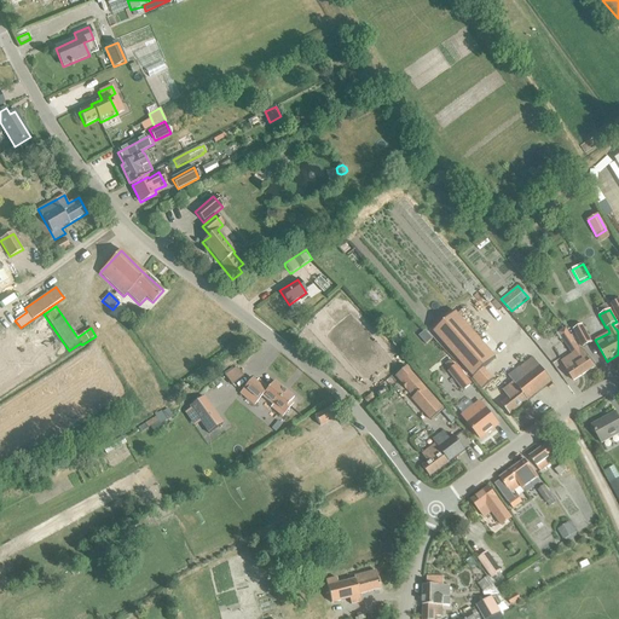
[(456,312),(433,331),(473,377),(496,358),(456,312)]
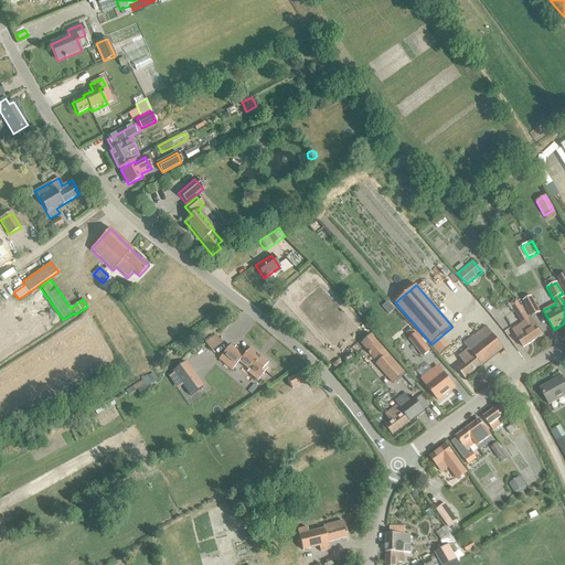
[(531,296),(523,300),(532,317),(540,312),(531,296)]
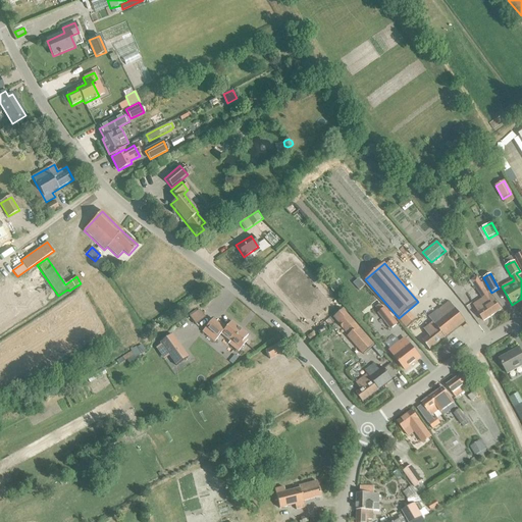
[(477,277),(470,281),(482,299),(473,304),(478,311),(477,312),(483,321),(501,310),(494,301),(493,301),(489,294),(488,295),(477,277)]
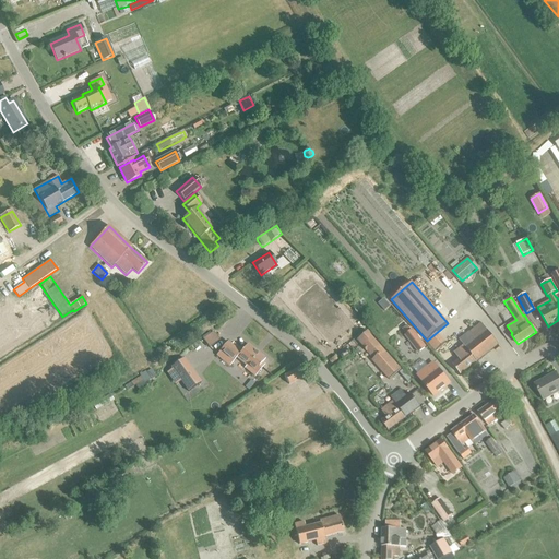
[(459,358),(452,364),(460,375),(498,345),(482,323),(468,333),(468,332),(459,339),(463,345),(454,353),(459,358)]
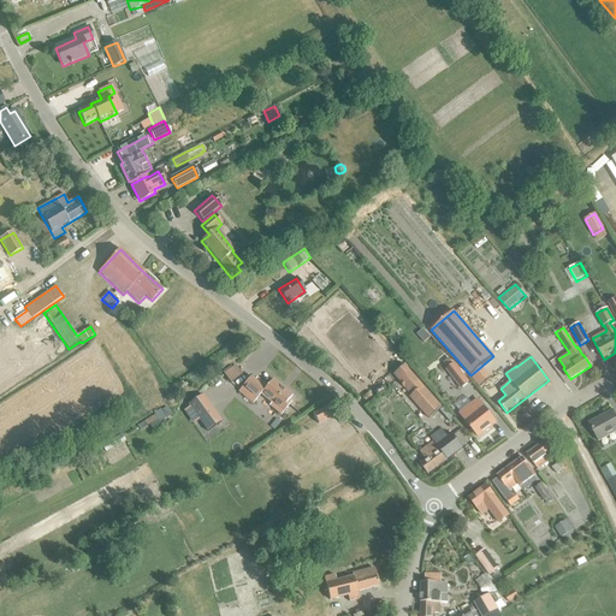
[(446,367),(445,368),(461,388),(468,381),(455,363),(452,365),(449,359),(443,362),(446,367)]
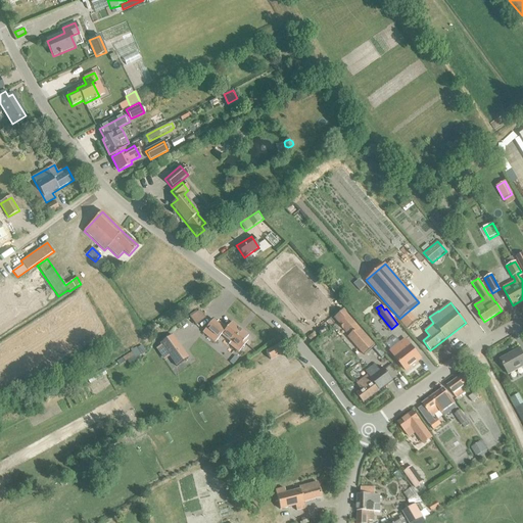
[(343,310),(333,319),(349,336),(347,337),(364,355),(375,345),(343,310)]
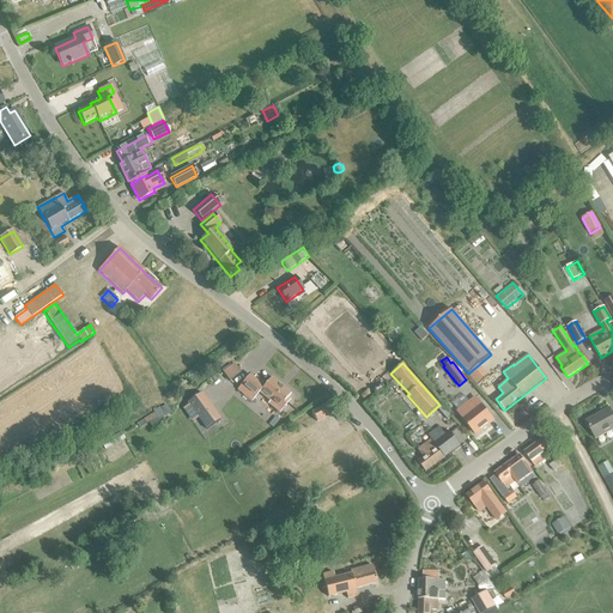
[(235,365),(223,372),(229,381),(240,374),(235,365)]
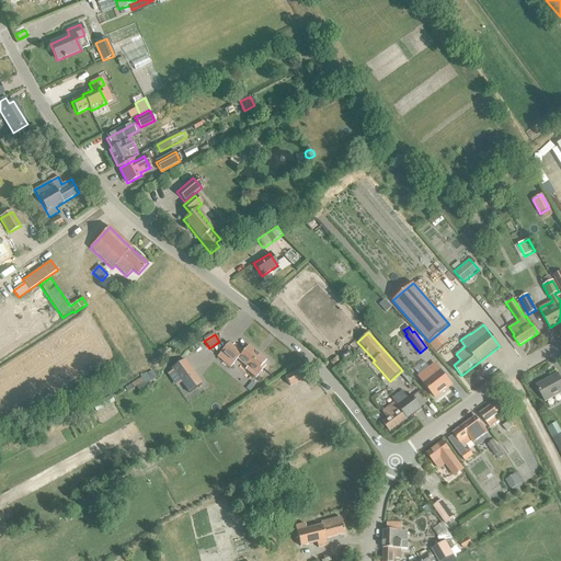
[(228,343),(217,356),(230,367),(237,359),(247,367),(244,369),(255,378),(265,366),(263,365),(266,361),(249,346),(243,352),(233,344),(232,346),(228,343)]
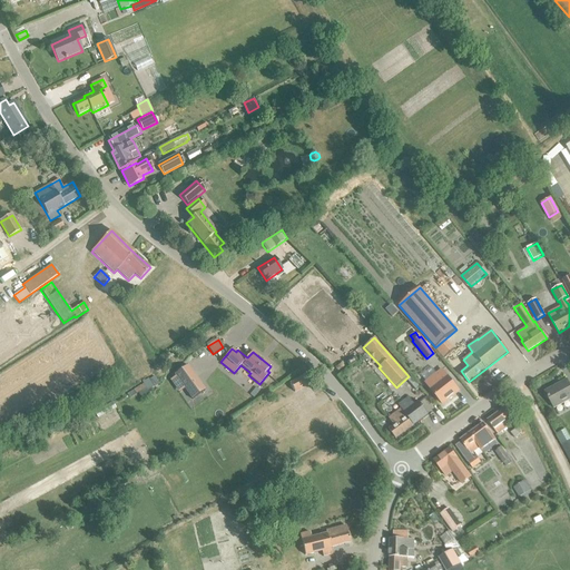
[(187,365),(174,375),(193,400),(205,391),(187,365)]
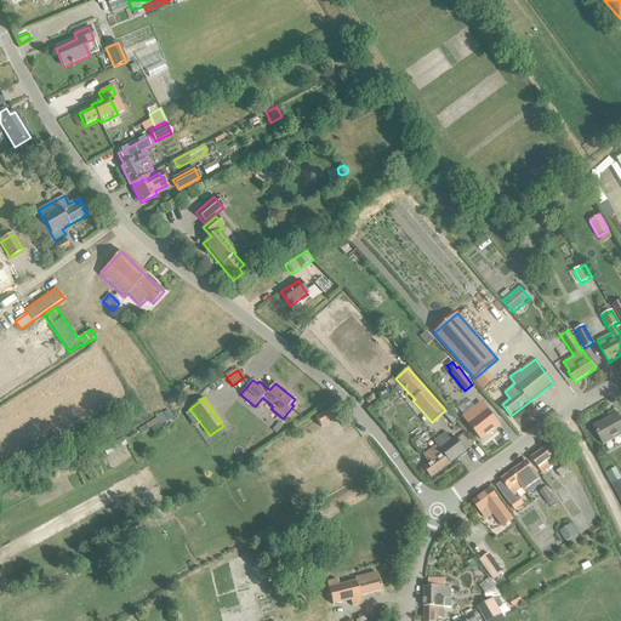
[(469,400),(457,410),(463,416),(482,439),(500,426),(482,403),(474,408),(469,400)]
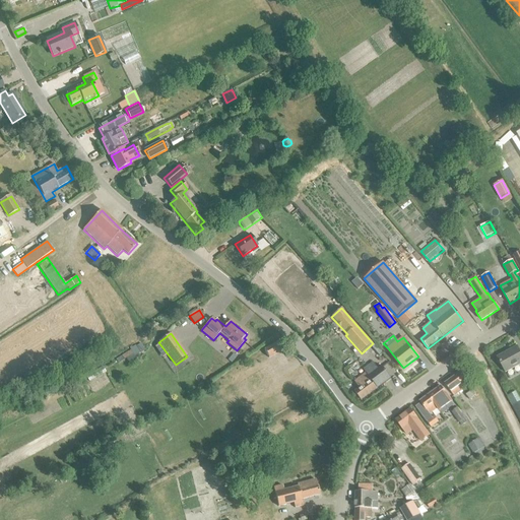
[(278,343),(264,350),(268,359),(282,350),(278,343)]
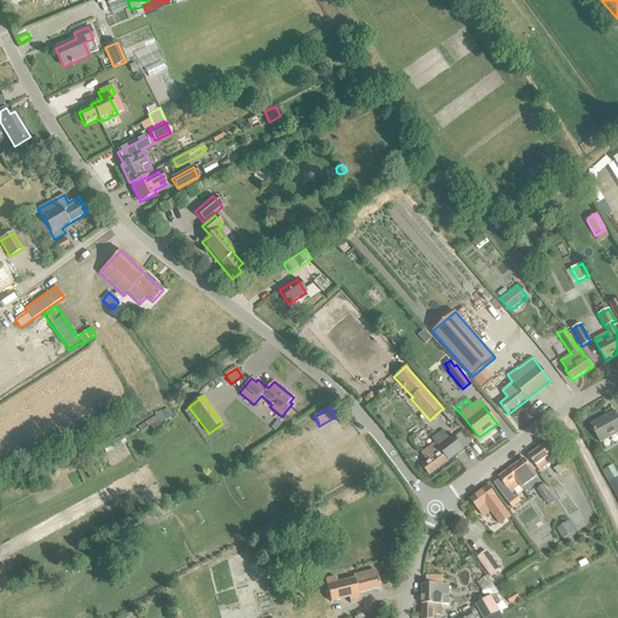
[(167,409),(162,412),(163,415),(167,420),(172,417),(169,412),(167,409)]
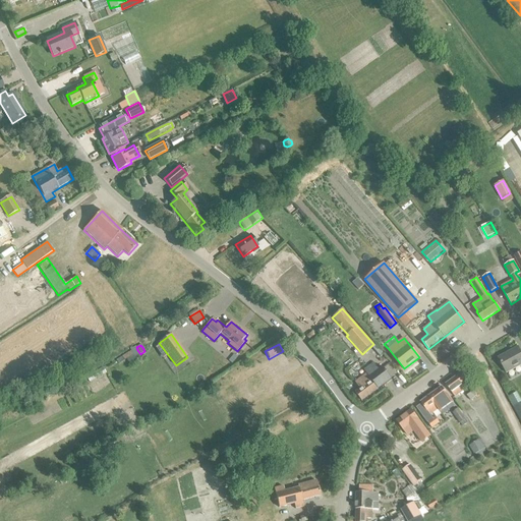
[(375,345),(371,347),(380,357),(384,354),(375,345)]
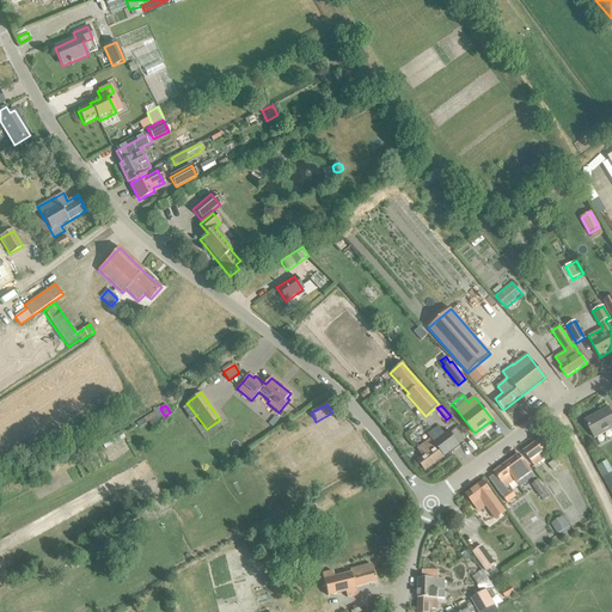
[(587,422),(595,438),(611,428),(611,414),(609,408),(600,411),(601,414),(587,422)]
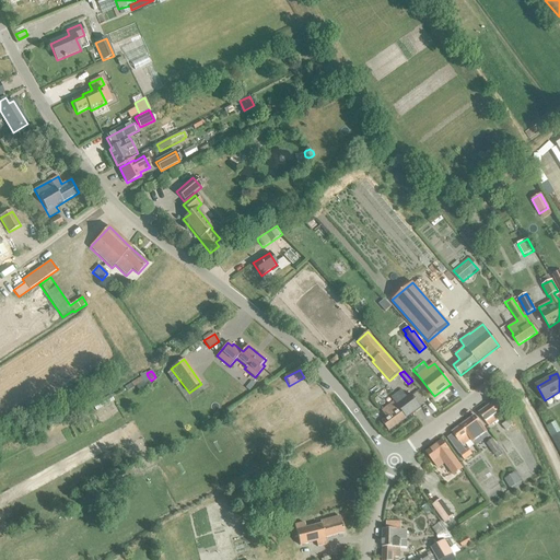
[(140,378),(131,384),(132,385),(133,388),(143,382),(141,380),(140,378)]
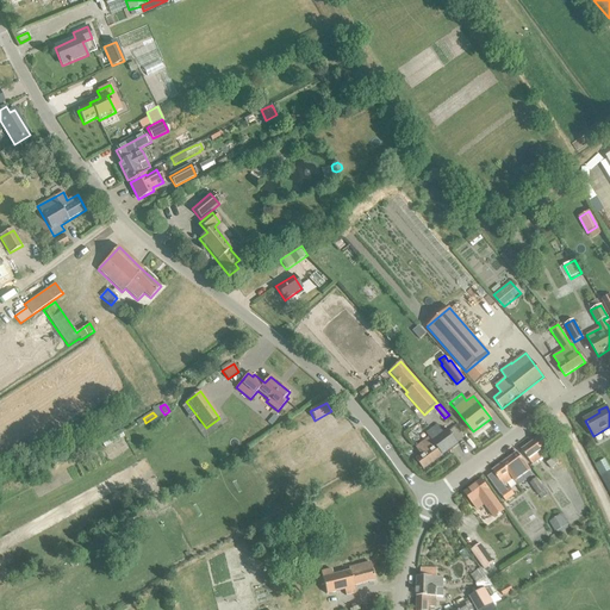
[(421,455),(416,460),(423,470),(458,443),(447,430),(443,434),(437,425),(427,434),(429,437),(415,448),(421,455)]
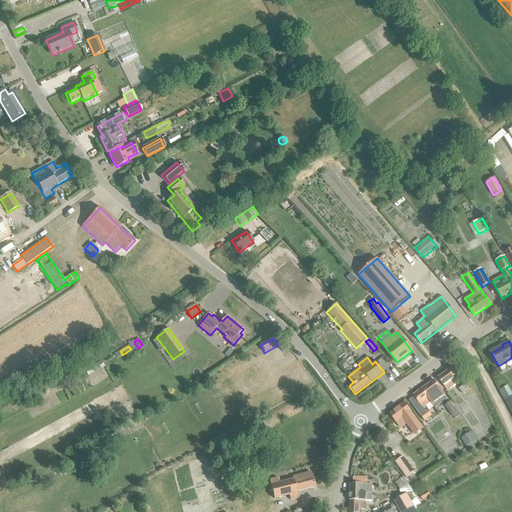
[(438,377),(447,390),(457,383),(454,379),(462,372),(456,364),(438,377)]
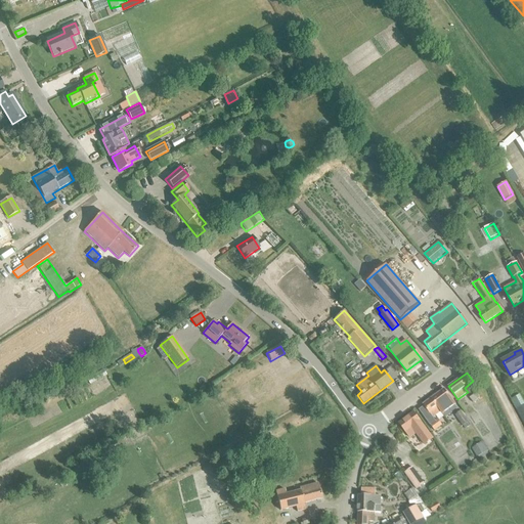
[(444,389),(432,398),(441,411),(443,415),(455,405),(444,389)]
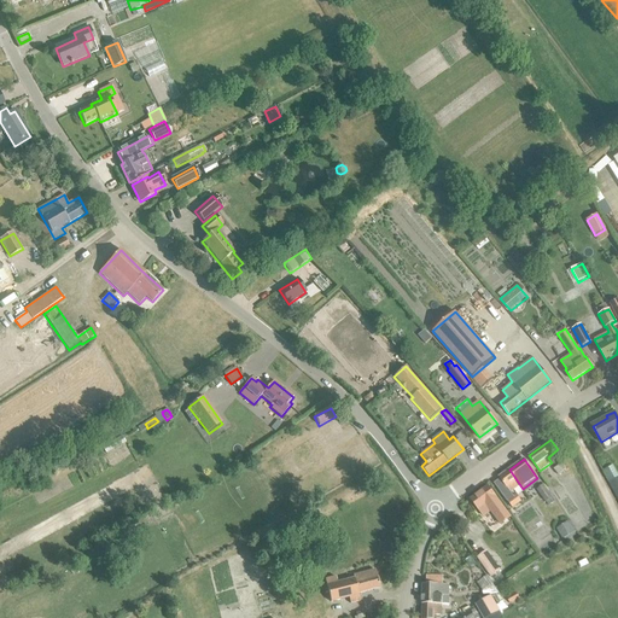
[(561,464),(553,470),(558,476),(565,470),(561,464)]
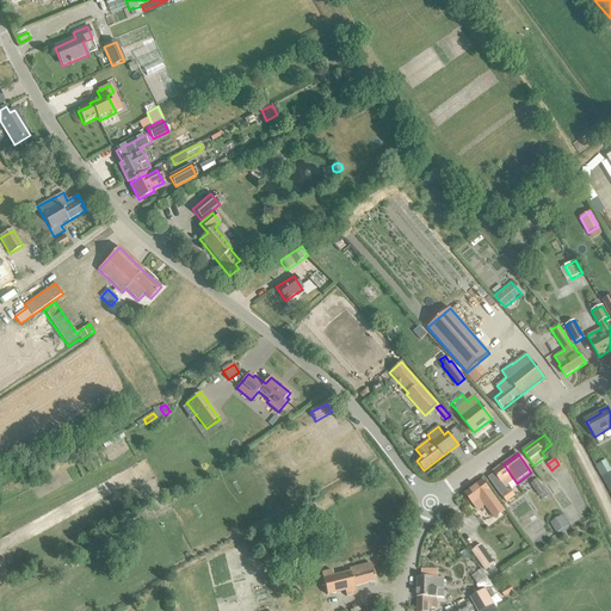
[(610,469),(605,460),(596,467),(602,476),(610,469)]
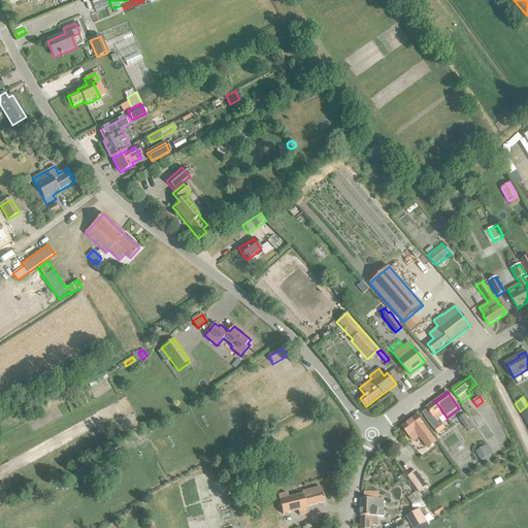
[(427,409),(422,414),(432,428),(433,428),(438,425),(436,423),(438,421),(437,420),(444,415),(435,401),(426,408),(427,409)]
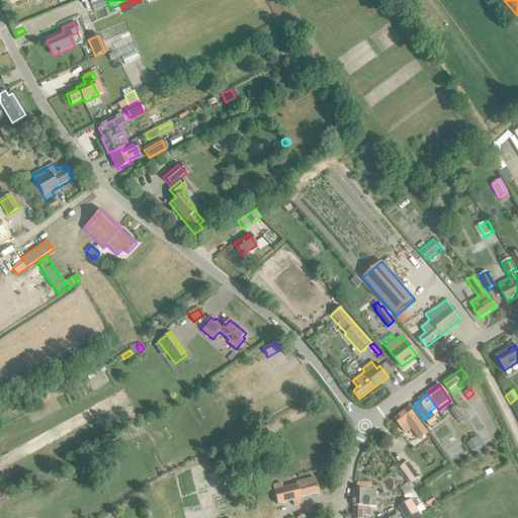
[(449,411),(457,421),(460,424),(464,421),(455,407),(449,411)]
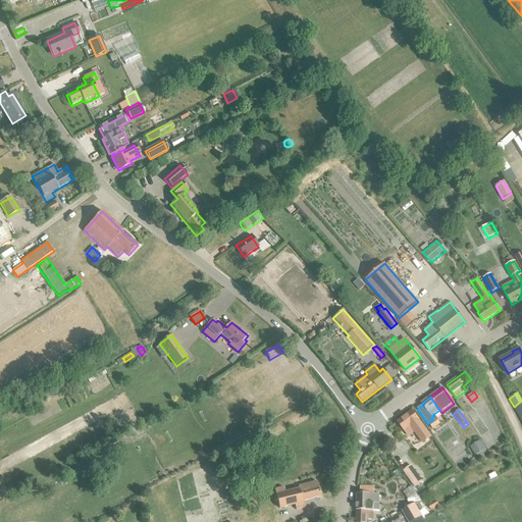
[(398,422),(409,436),(414,432),(422,445),(431,437),(425,429),(422,425),(423,425),(412,411),(398,422)]
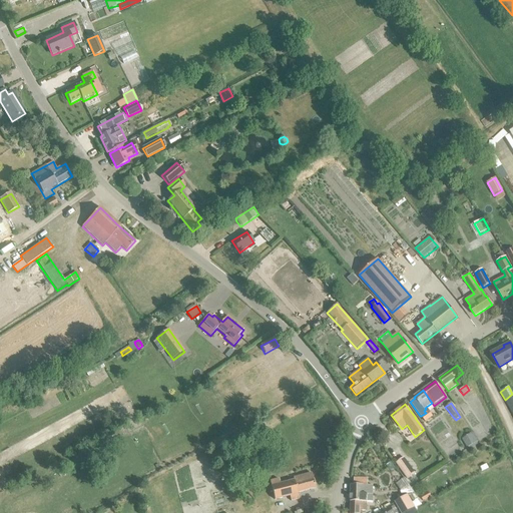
[(426,413),(421,416),(425,422),(433,417),(428,411),(426,413)]
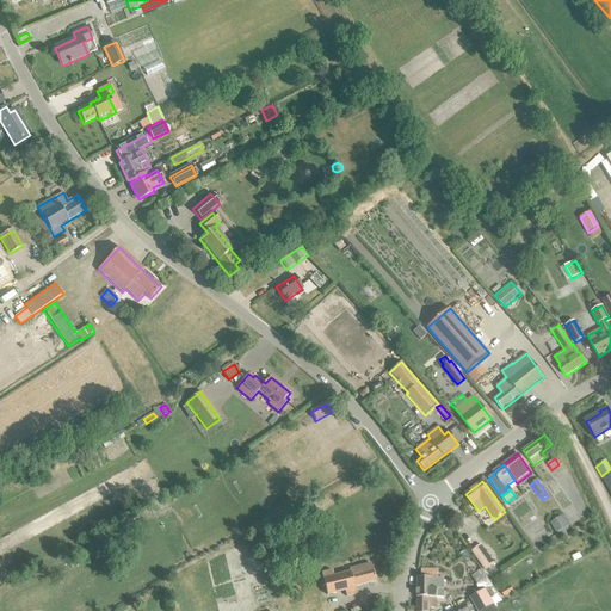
[(563,518),(551,525),(556,532),(567,525),(563,518)]
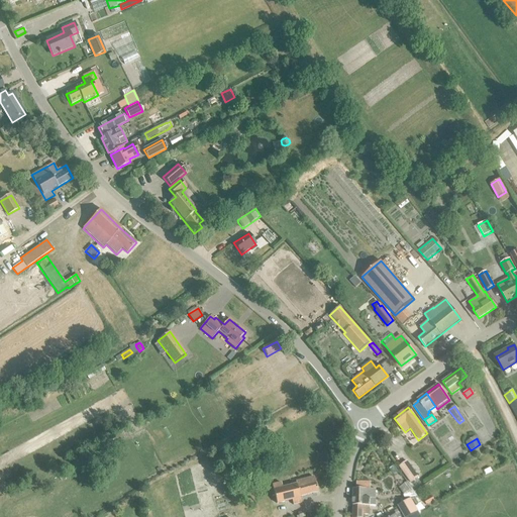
[(399,467),(410,483),(419,478),(407,460),(399,467)]
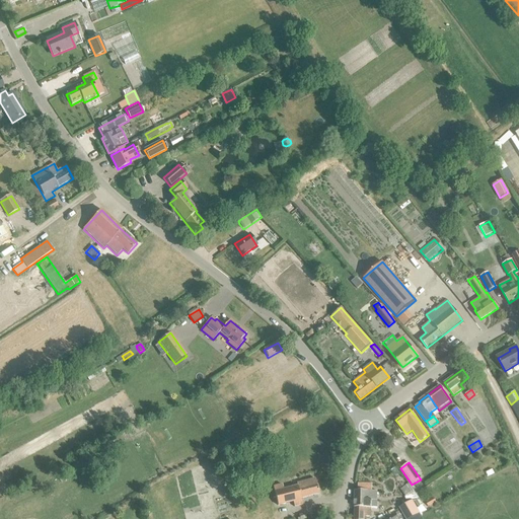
[(298,486),(284,490),(283,485),(274,487),(278,506),(293,502),(294,507),(302,505),(301,498),(318,494),(314,478),(297,484),(298,486)]
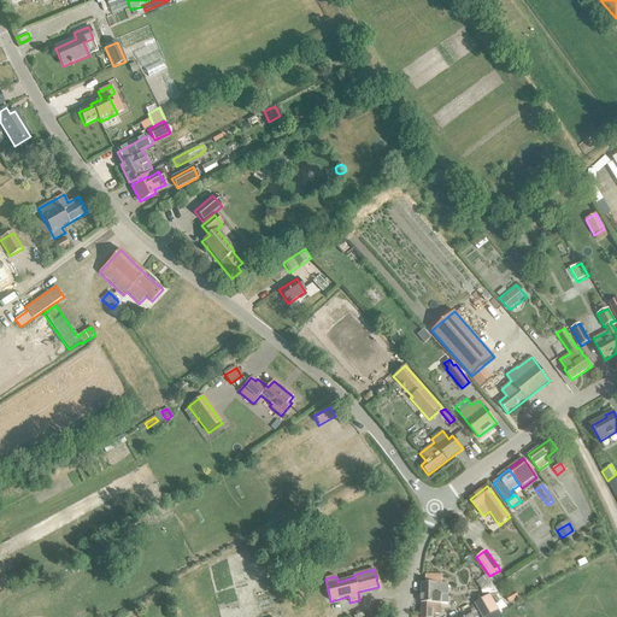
[(486,575),(476,582),(481,588),(491,582),(486,575)]
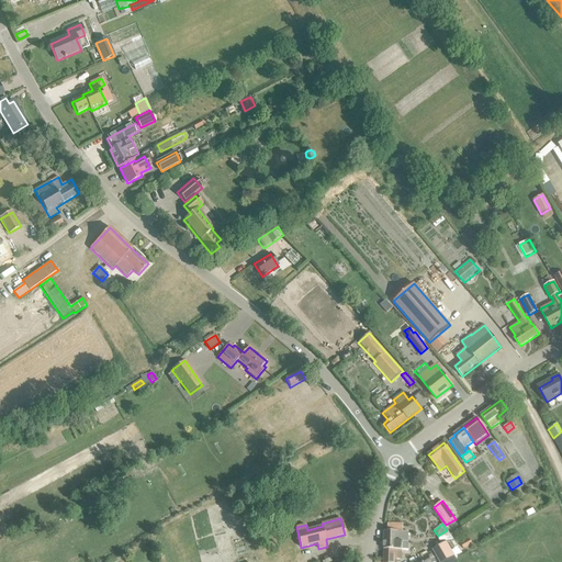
[(408,532),(384,531),(384,549),(402,550),(408,550),(408,543),(408,532)]
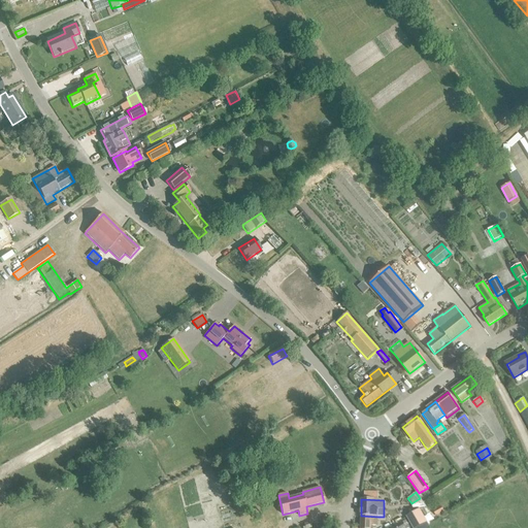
[(440,505),(432,510),(435,517),(443,512),(440,505)]
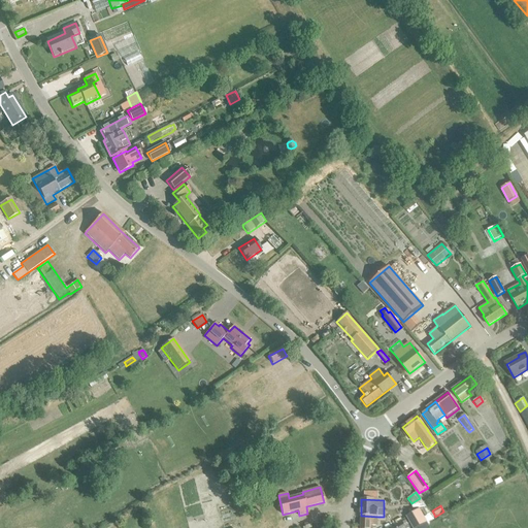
[(419,509),(406,517),(411,527),(418,527),(427,523),(419,509)]
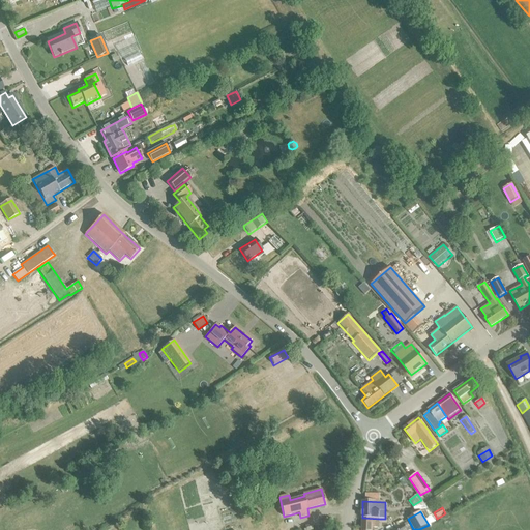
[(379,519),(362,518),(361,529),(372,529),(373,528),(379,528),(379,519)]
